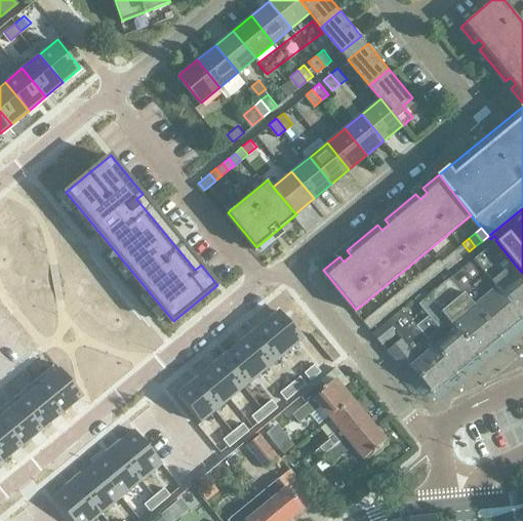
[(474,258),(520,316),(522,314),(522,273),(495,240),(474,258)]
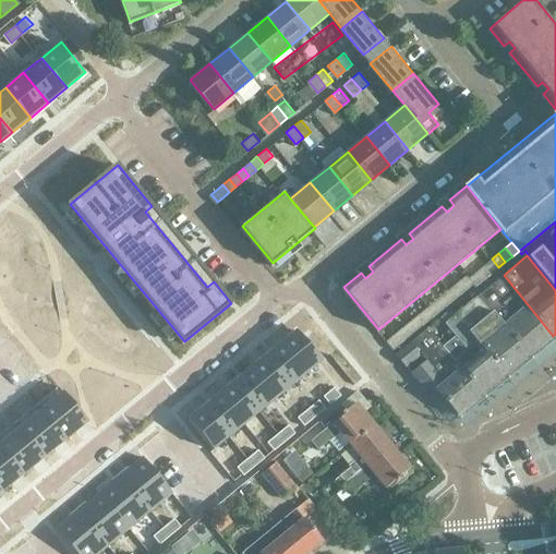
[(492,259),(484,264),(492,273),(498,267),(492,259)]
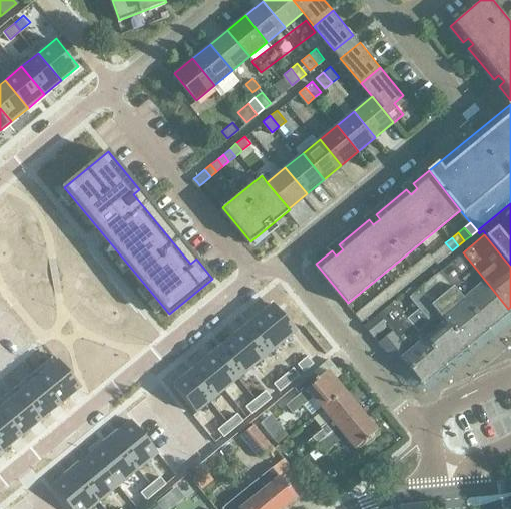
[(446,256),(452,250),(445,242),(439,247),(446,256)]
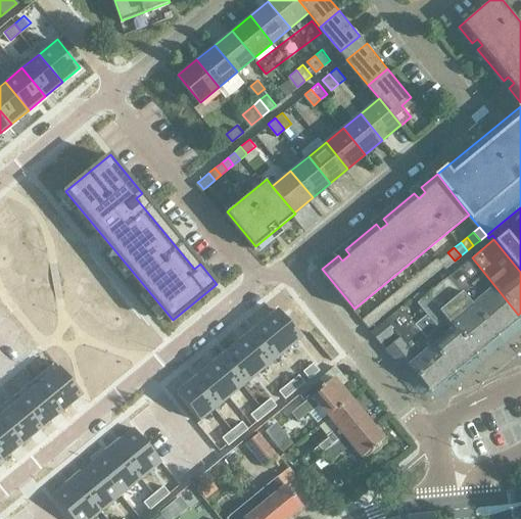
[(455,261),(447,252),(440,258),(444,265),(446,268),(455,261)]
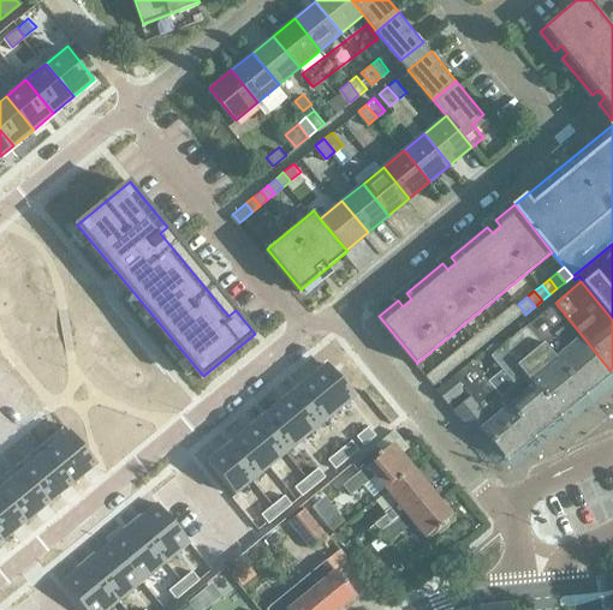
[(504,310),(512,320),(523,311),(518,304),(515,301),(504,310)]
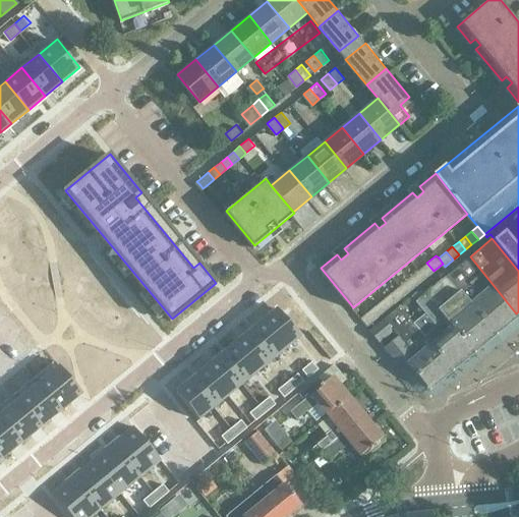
[(448,275),(495,331),(516,313),(470,256),(448,275)]
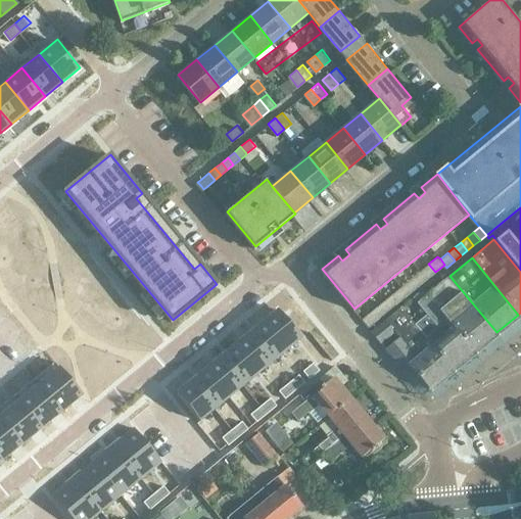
[(428,264),(423,269),(429,277),(435,272),(428,264)]
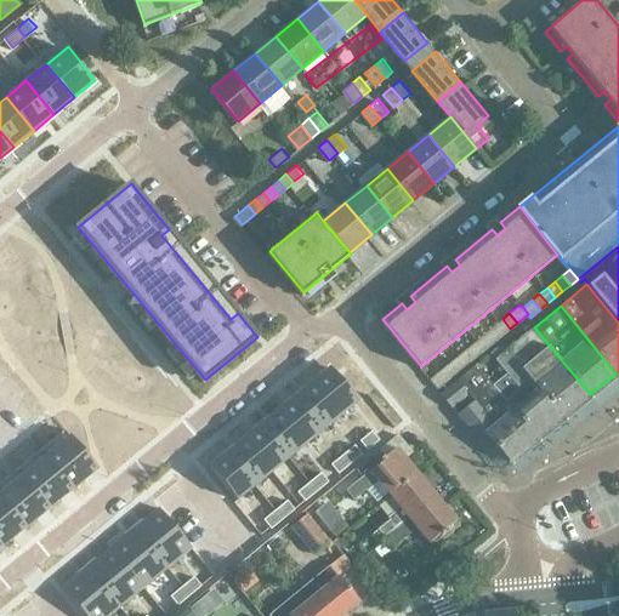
[(503,335),(510,329),(503,319),(495,325),(503,335)]
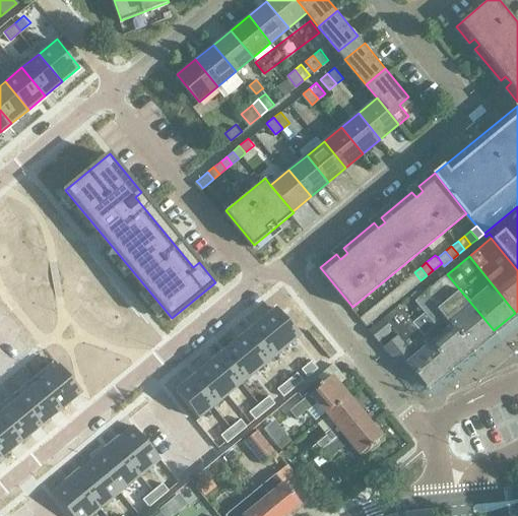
[(408,276),(414,285),(421,280),(414,272),(408,276)]
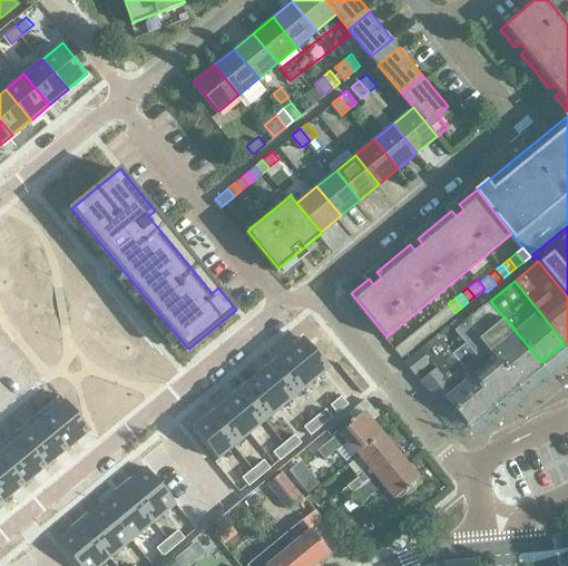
[(460,315),(517,383),(541,362),(490,301),(466,320),(461,314),(460,315)]
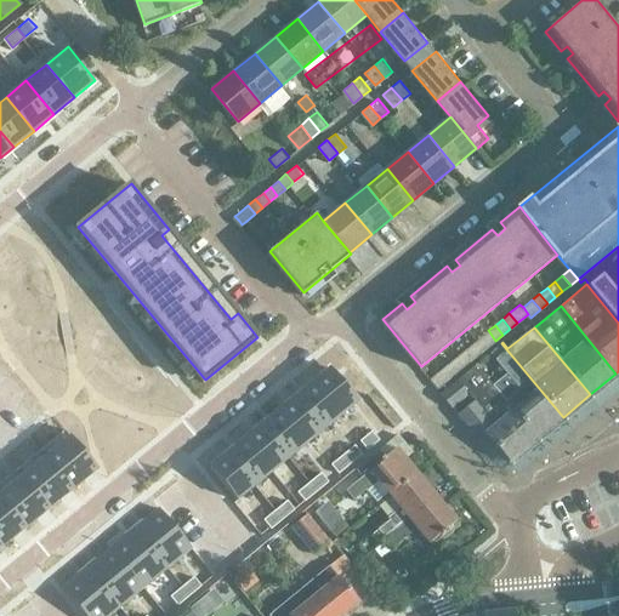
[(481,336),(489,346),(495,341),(488,330),(481,336)]
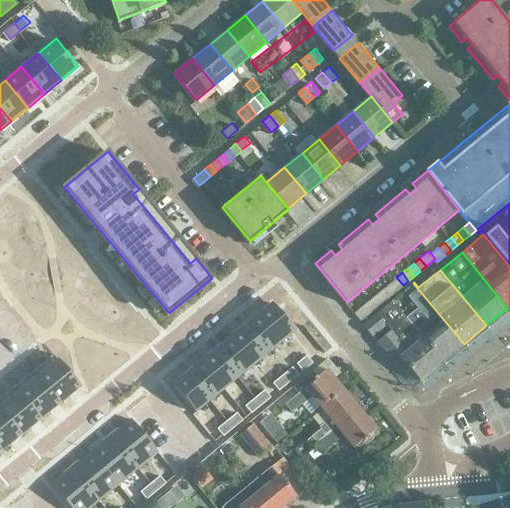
[(114,274),(105,282),(122,302),(131,294),(114,274)]
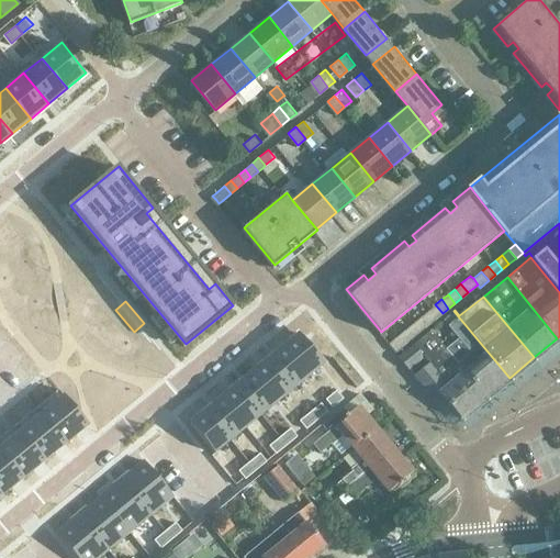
[(435,304),(428,310),(436,319),(443,313),(435,304)]
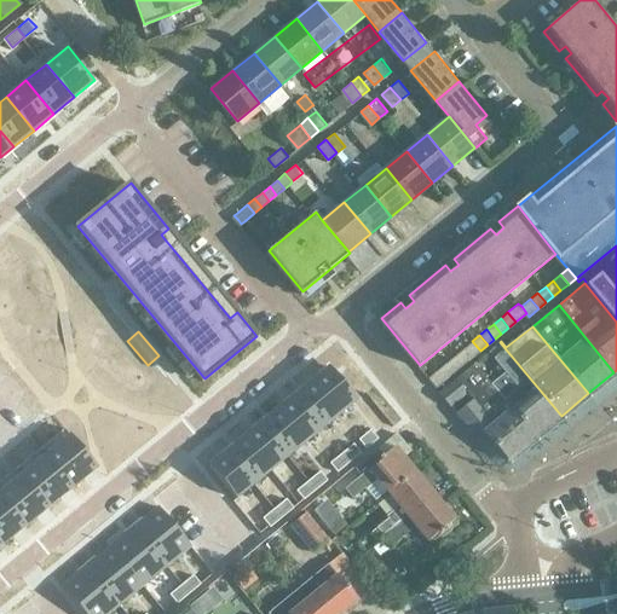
[(472,341),(465,347),(473,357),(480,351),(472,341)]
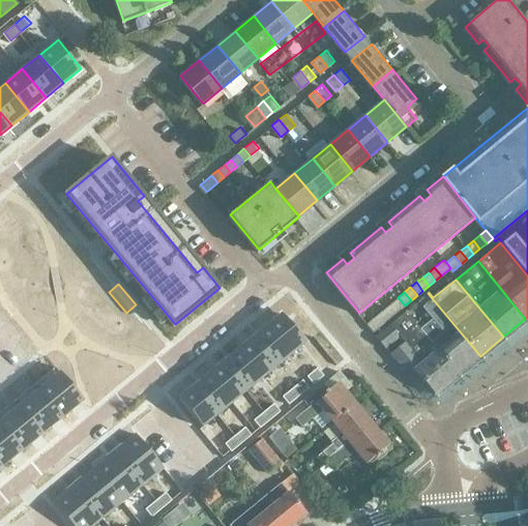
[(459,374),(480,356),(428,293),(419,300),(433,317),(420,328),(459,374)]
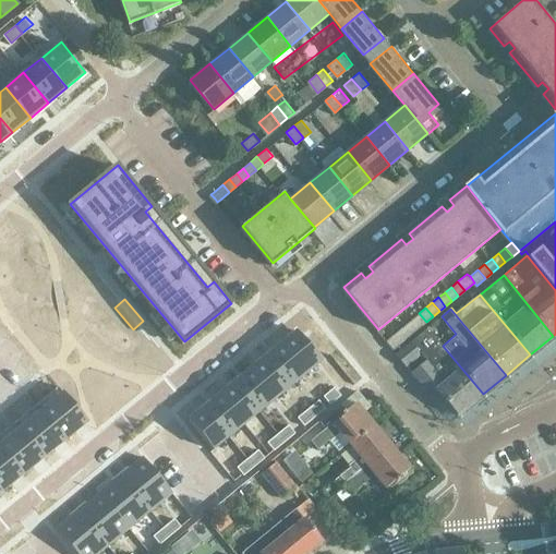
[(420,327),(426,322),(419,313),(412,318),(420,327)]
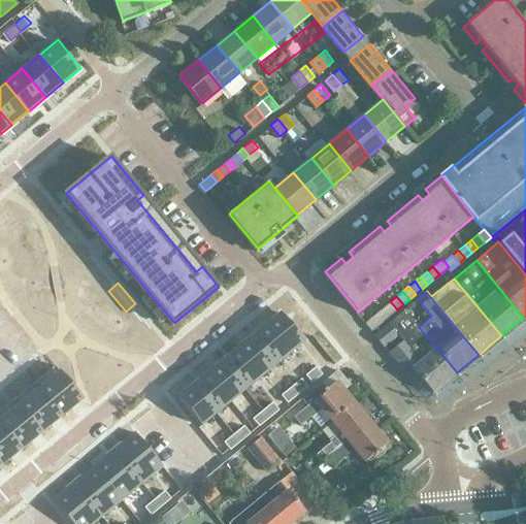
[(397,309),(390,301),(384,306),(391,315),(397,309)]
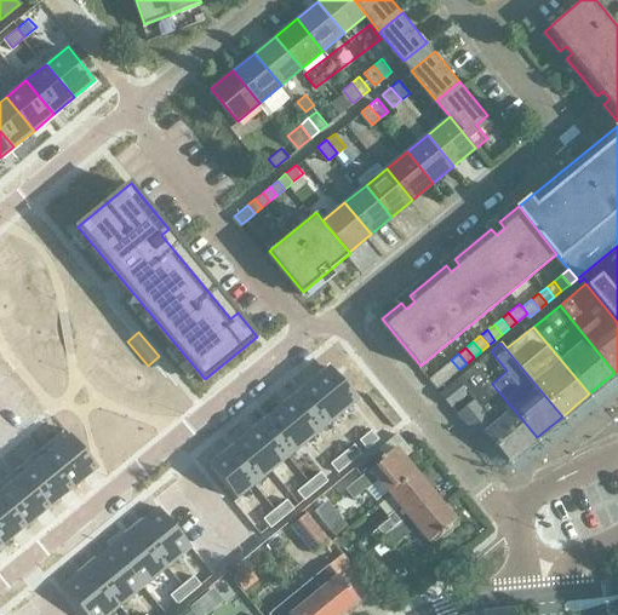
[(451,360),(444,365),(452,374),(459,369),(451,360)]
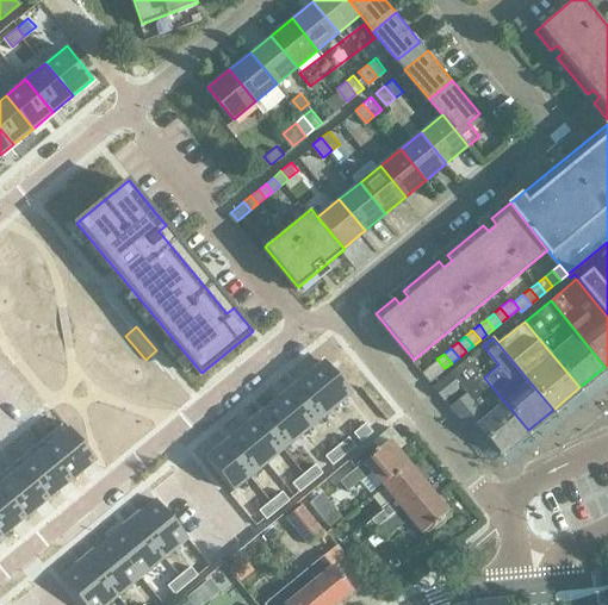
[(26,397),(67,368),(59,355),(30,376),(31,378),(18,387),(26,397)]
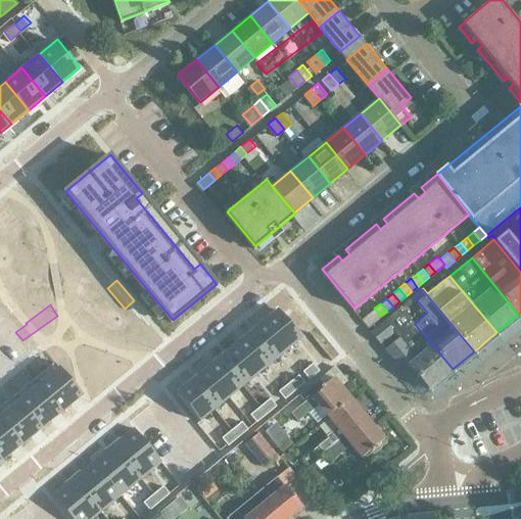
[(453,369),(415,324),(400,307),(373,330),(382,341),(395,329),(400,335),(387,346),(388,348),(387,348),(411,375),(416,370),(430,387),(453,369)]
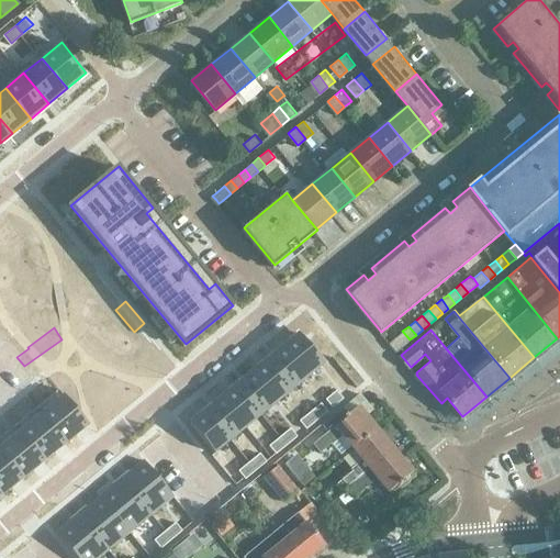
[(300,331),(283,344),(309,375),(325,361),(300,331)]
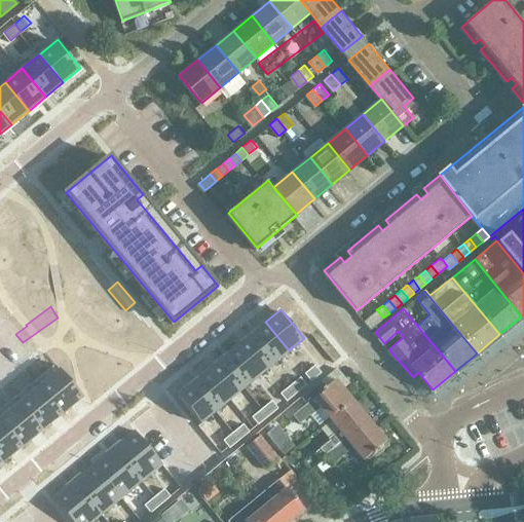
[(377,323),(383,318),(376,309),(371,314),(377,323)]
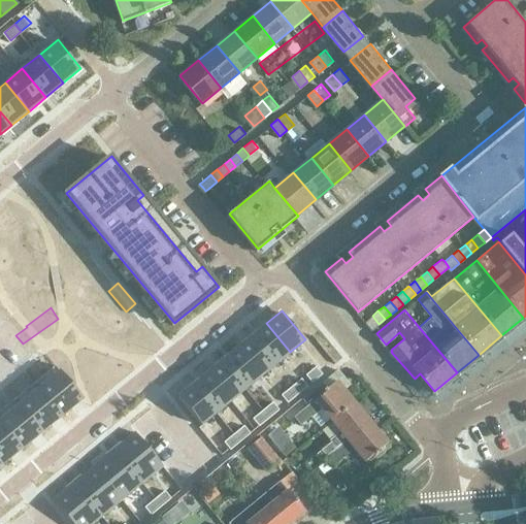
[(372,316),(366,321),(372,329),(379,324),(372,316)]
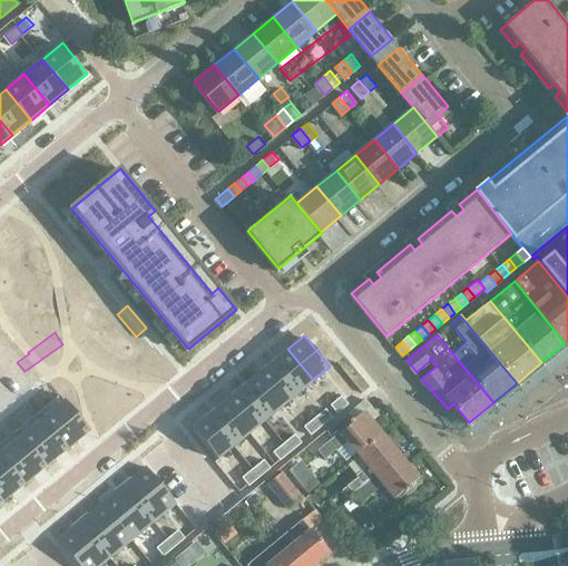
[(287,349),(272,362),(297,393),(313,380),(287,349)]
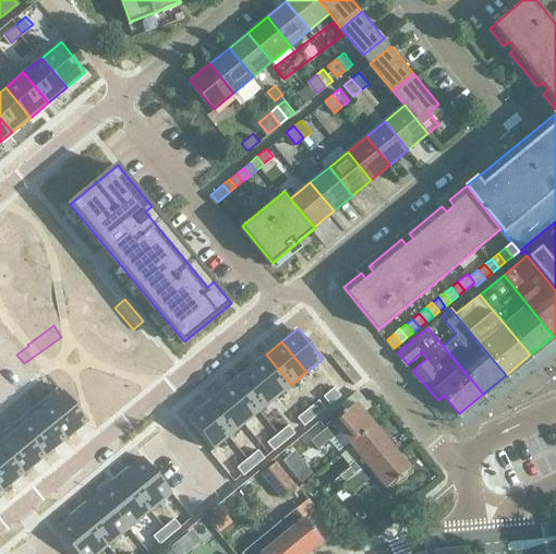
[(266,354),(252,366),(276,397),(291,385),(266,354)]
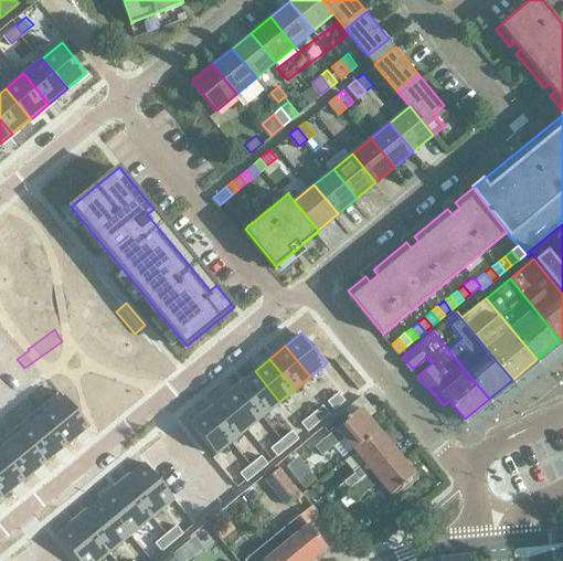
[(39,384),(54,371),(46,361),(30,374),(39,384)]
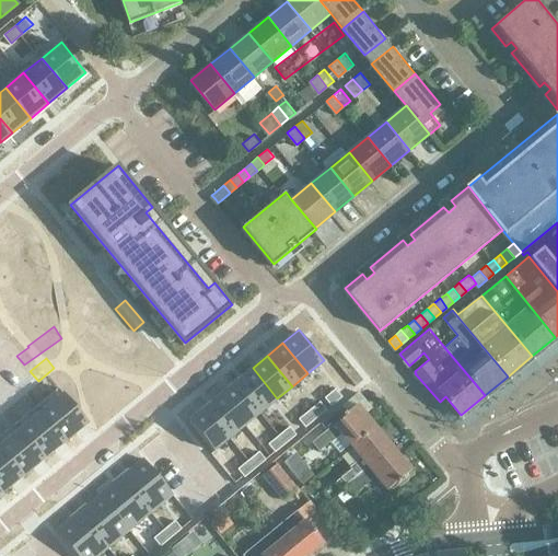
[(15,359),(0,368),(0,375),(4,382),(23,371),(15,359)]
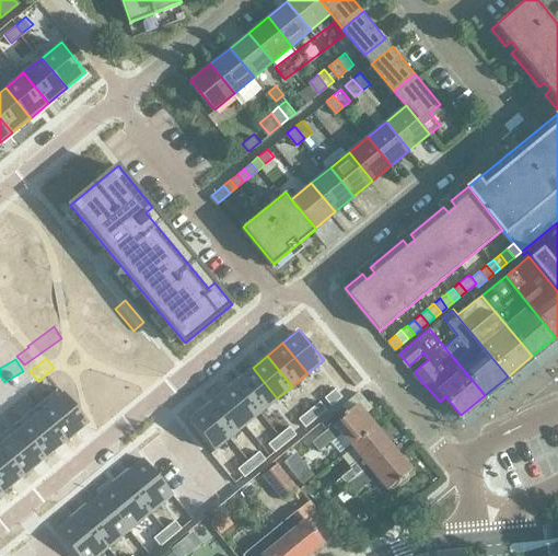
[(253,368),(237,381),(262,412),(277,398),(253,368)]
